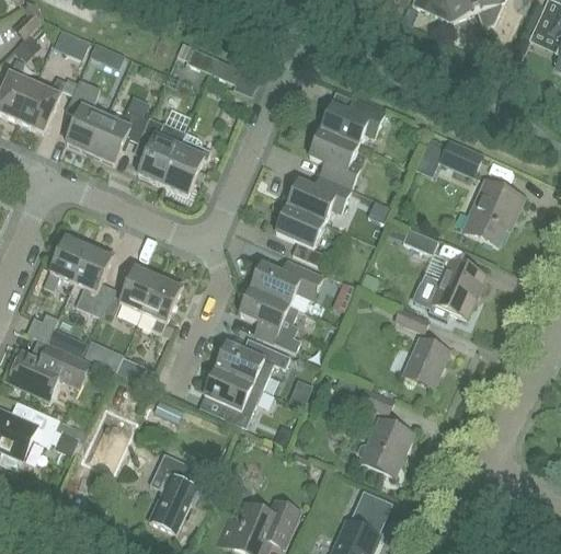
[(373,0),(370,6),(380,10),(385,0),(373,0)]
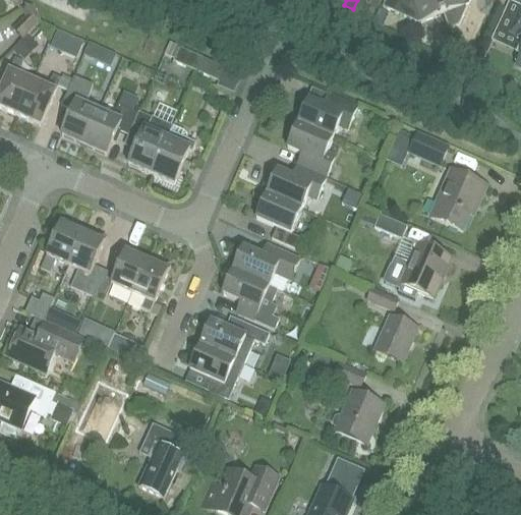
[(443,10),(439,0),(384,0),(383,2),(417,18),(439,11),(443,10)]
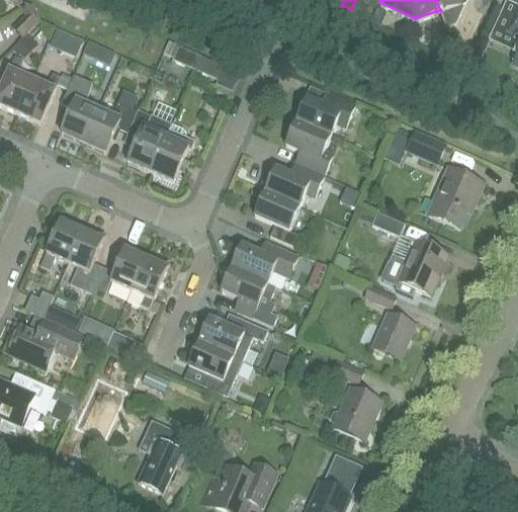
[(436,0),(440,10),(445,24),(455,21),(462,4),(461,1),(465,0),(436,0)]
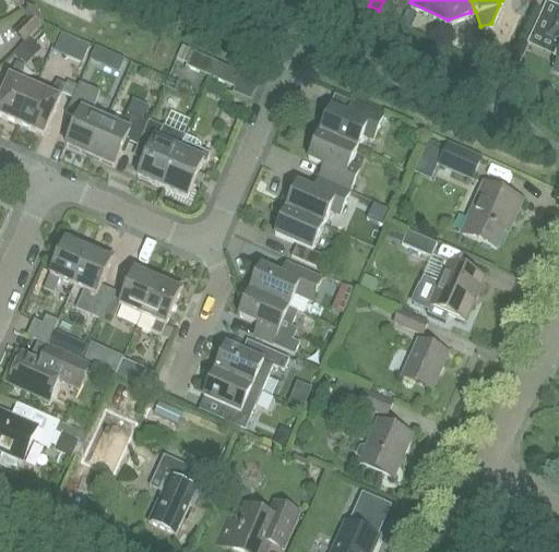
[(558,2),(554,0),(545,0),(539,12),(552,18),(547,31),(558,35),(558,55),(555,64),(558,66),(558,2)]
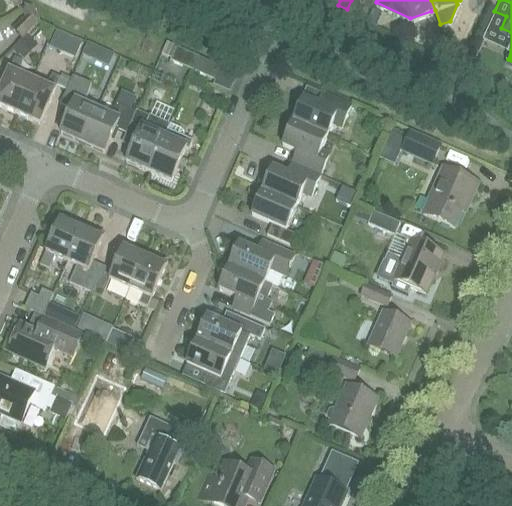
[(40,17),(33,1),(21,6),(24,13),(12,25),(22,35),(27,30),(40,17)]
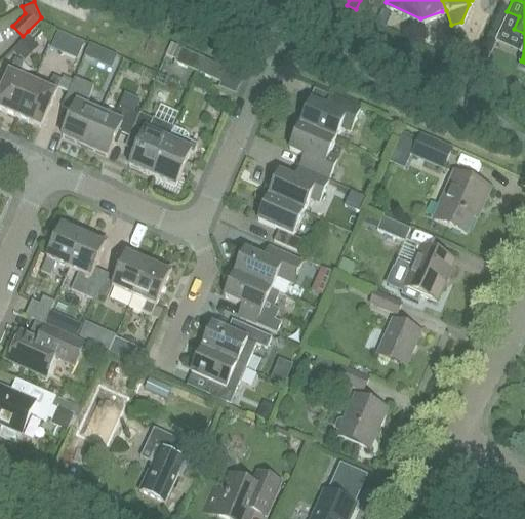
[(64,48),(70,32),(56,27),(50,42),(64,48)]
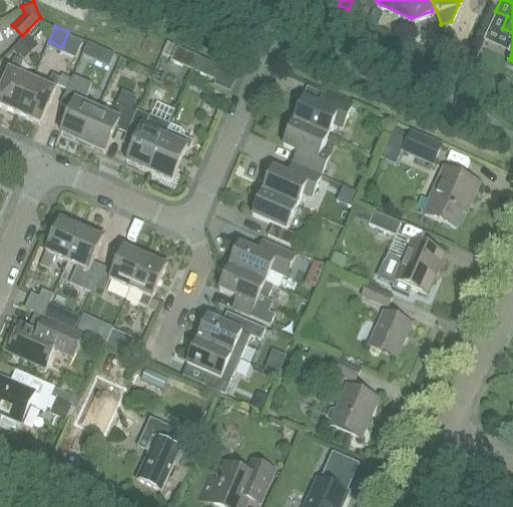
[(37,40),(27,30),(22,35),(13,43),(23,54),(37,40)]
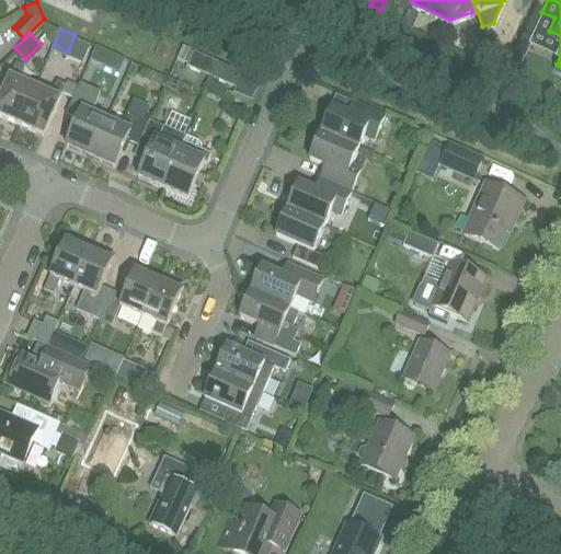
[(212,72),(218,57),(182,41),(175,54),(187,59),(186,60),(212,72)]
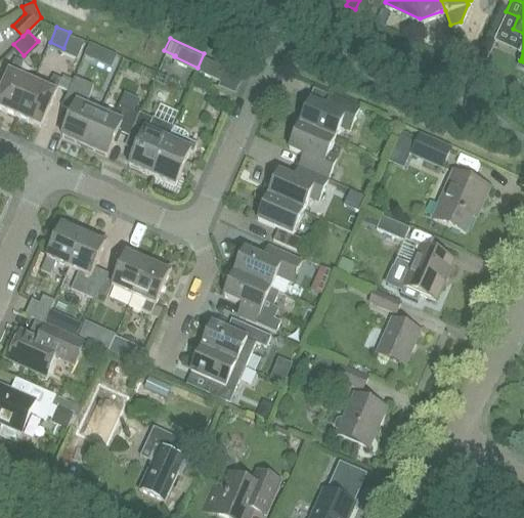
[(84,50),(97,56),(102,45),(89,39),(84,50)]
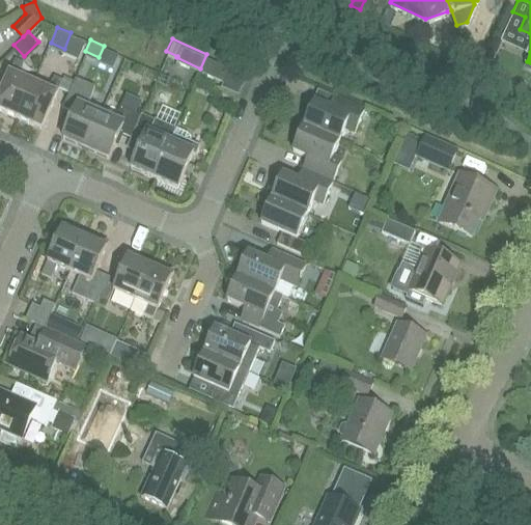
[(0,106),(17,114),(33,78),(20,72),(23,58),(15,54),(0,87),(0,106)]
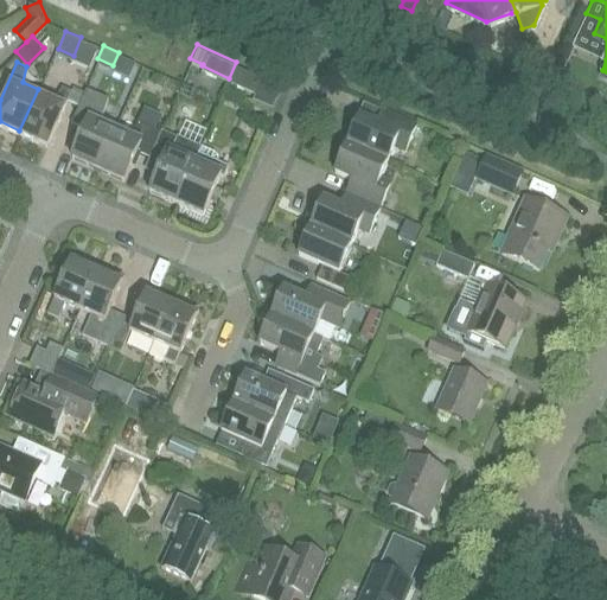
[(236,62),(229,78),(255,89),(262,74),(236,62)]
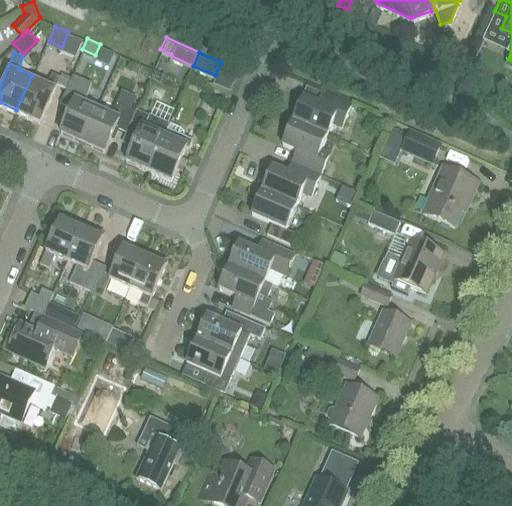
[(44,81),(32,75),(16,110),(39,120),(60,72),(52,69),(44,81)]
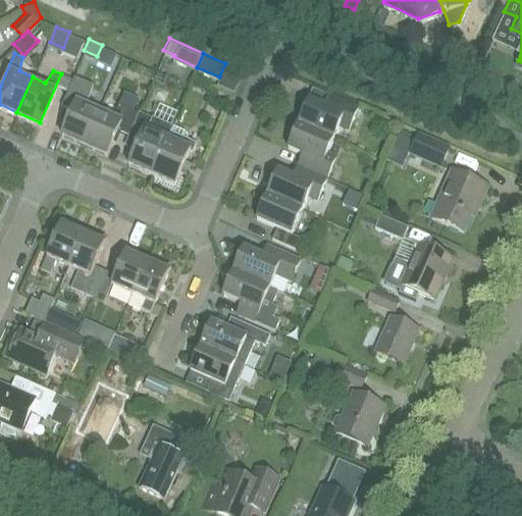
[(84,142),(99,108),(85,101),(93,81),(73,72),(61,103),(72,107),(61,132),(84,142)]
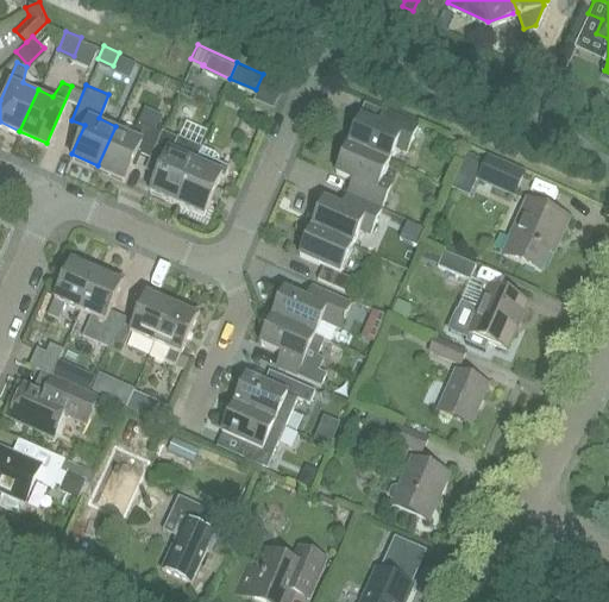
[(152,89),(148,113),(165,117),(170,94),(152,89)]
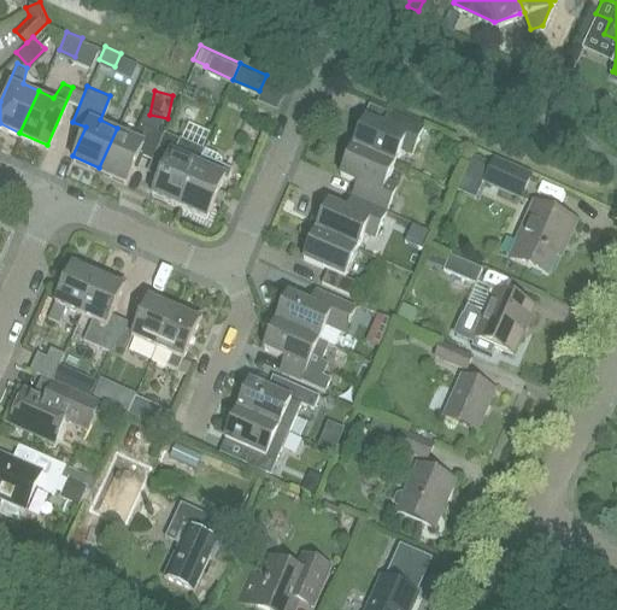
[(365,113),(352,141),(394,160),(400,147),(410,152),(417,136),(423,123),(395,110),(389,123),(365,113)]
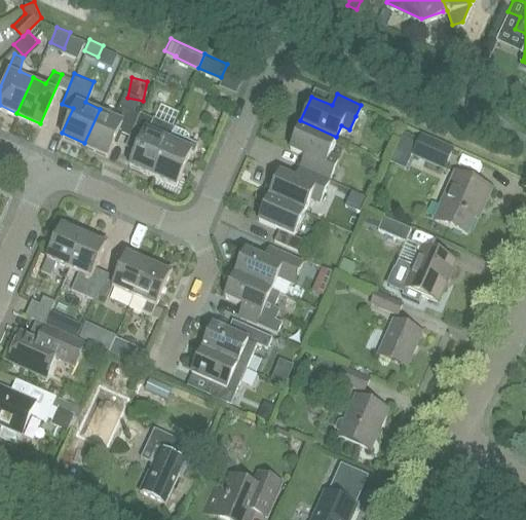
[(100,109),(84,143),(107,152),(118,127),(129,133),(140,109),(139,110),(119,101),(113,114),(100,109)]
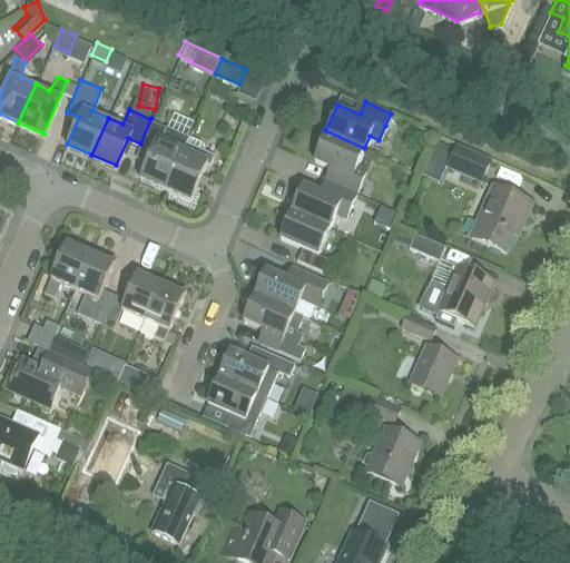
[(151,118),(140,144),(139,145),(151,150),(140,176),(165,186),(183,147),(167,139),(173,127),(151,118)]
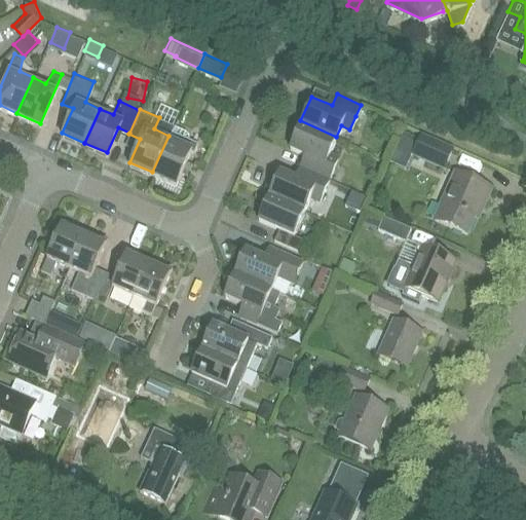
[(336,137),(300,120),(290,145),(310,154),(305,165),(329,176),(334,164),(339,153),(330,149),(336,137)]
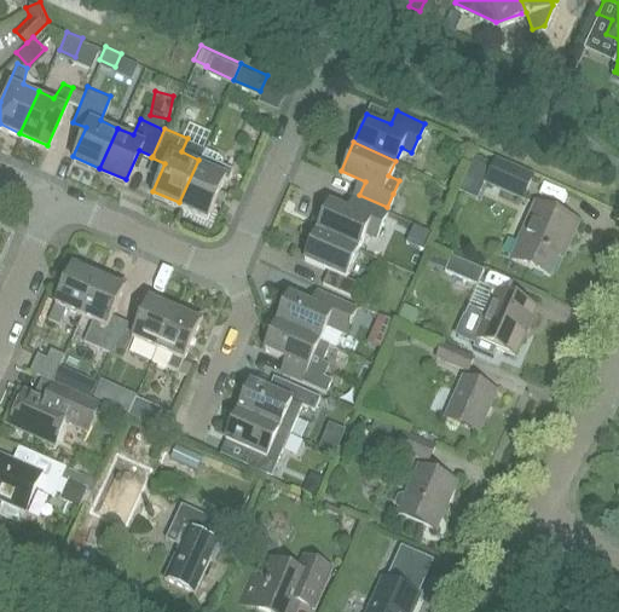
[(466,168),(484,175),(491,157),(474,150),(466,168)]
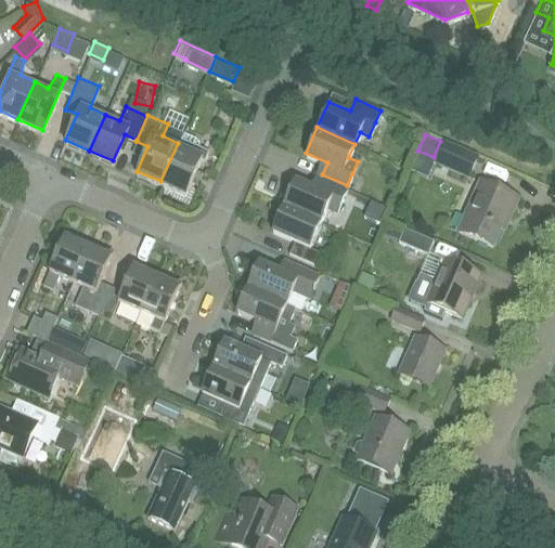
[(468,172),(477,153),(446,139),(436,158),(468,172)]
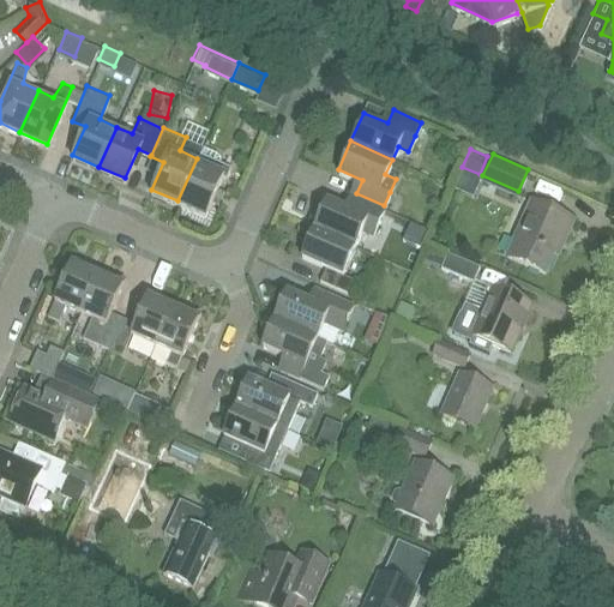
[(197,158),(178,200),(205,212),(224,170),(197,158)]
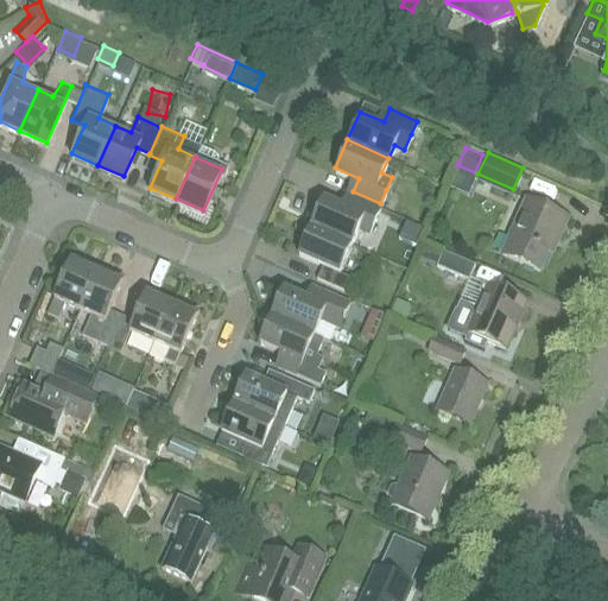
[(380,203),(353,191),(347,204),(323,194),(311,222),(352,240),(359,225),(369,229),(380,203)]
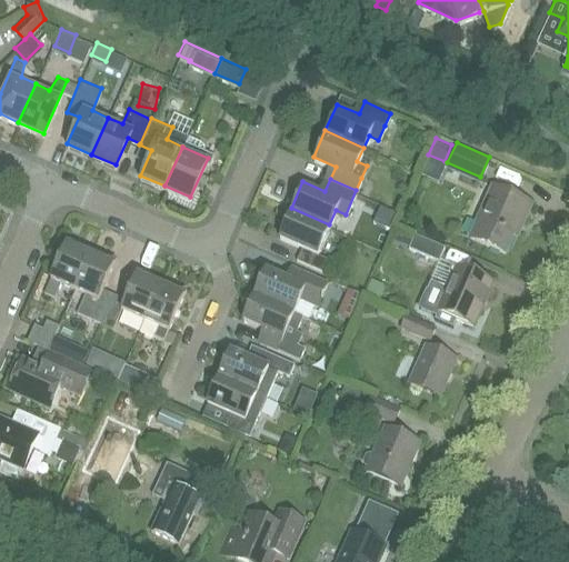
[(492,182),(470,233),(505,249),(518,219),(521,220),(531,199),(492,182)]
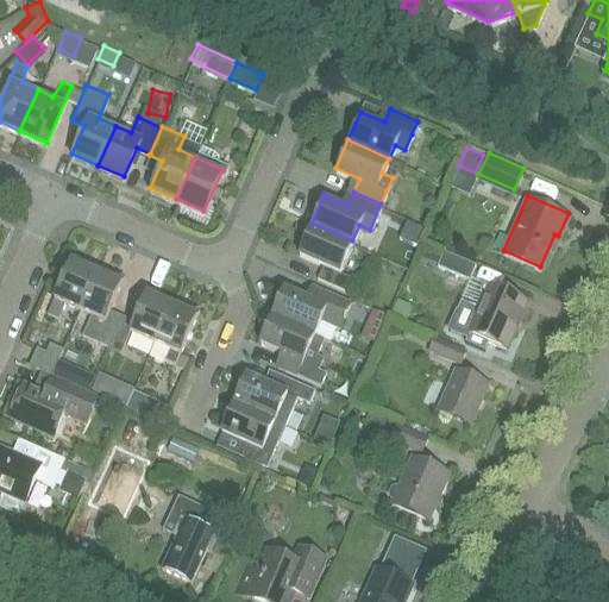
[(352,240),(312,223),(299,251),(322,262),(318,275),(349,288),(355,275),(340,269),(352,240)]
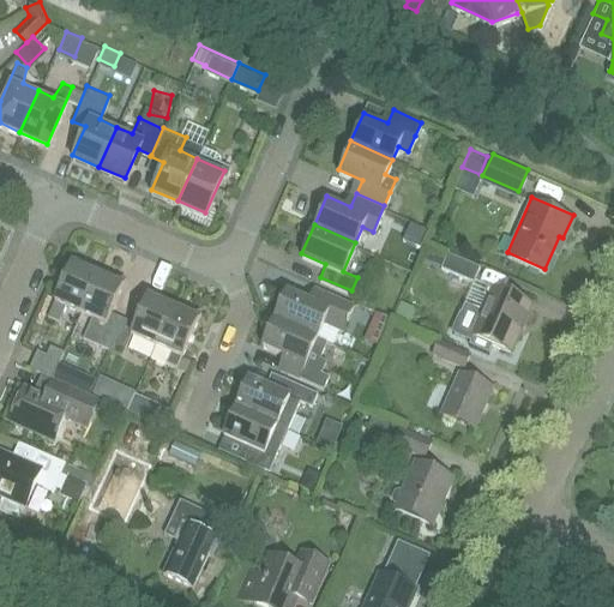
[(482,258),(487,247),(465,238),(461,248),(482,258)]
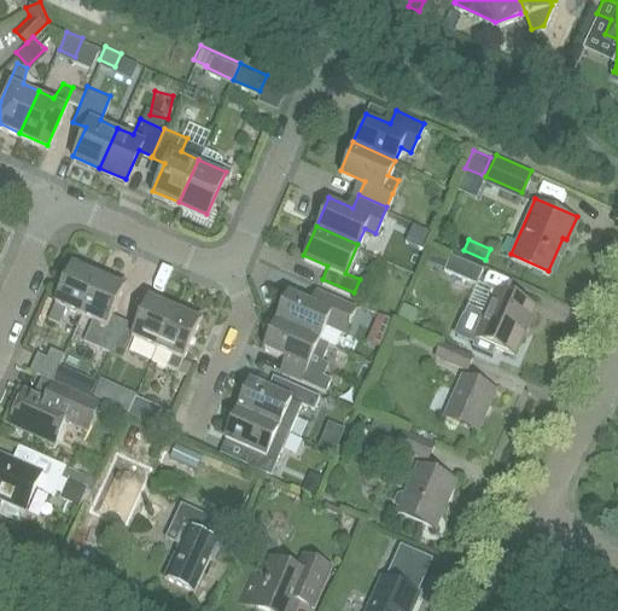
[(425,256),(444,265),(450,250),(431,242),(425,256)]
